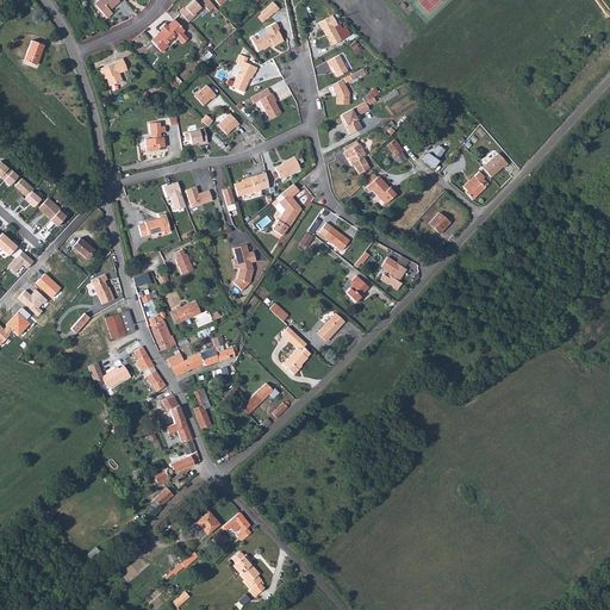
[(111,10),(119,1),(118,0),(98,0),(94,4),(107,18),(112,13),(109,10),(110,8),(111,10)]
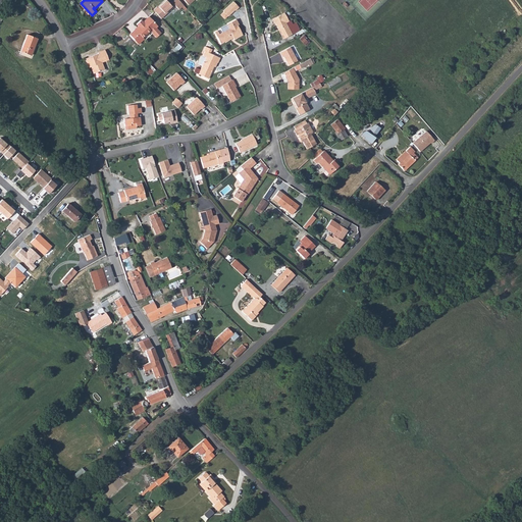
[(184,5),(177,0),(174,0),(172,2),(171,2),(169,4),(165,0),(164,0),(157,8),(156,7),(153,10),(161,18),(175,6),(178,10),(184,5)]
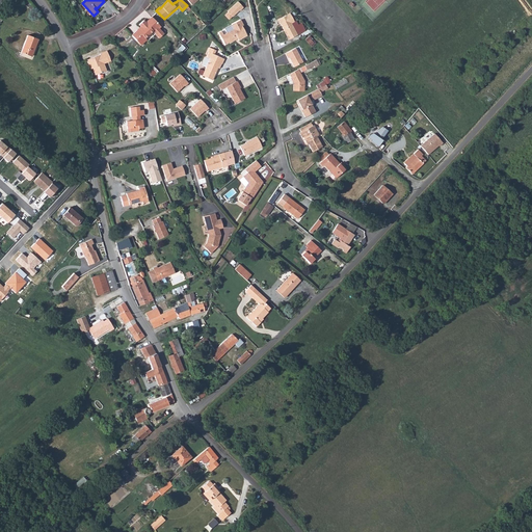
[(238,1),(228,11),(228,12),(232,17),(239,10),(243,7),(238,1)]
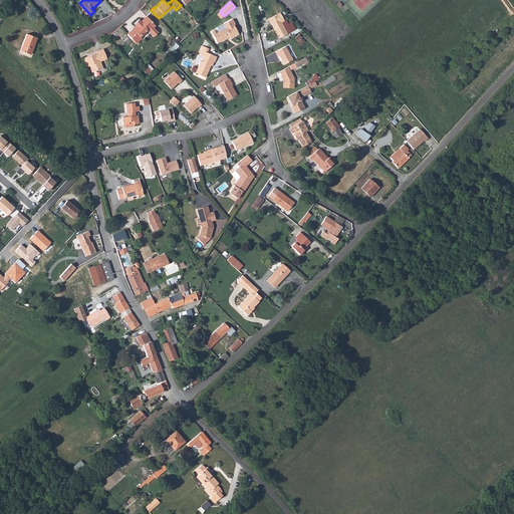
[(284,21),(280,13),(268,19),(270,23),(271,23),(273,28),(275,29),(276,31),(275,32),(279,38),(287,34),(281,22),(284,21)]
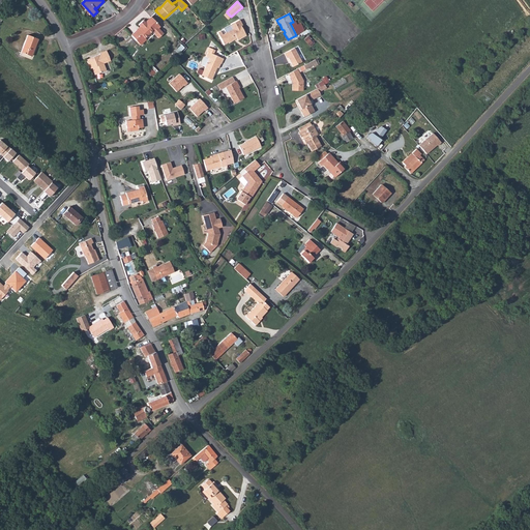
[(138,39),(142,43),(146,39),(145,38),(152,31),(158,37),(164,33),(158,28),(160,26),(151,17),(145,23),(143,21),(138,25),(140,27),(139,28),(140,29),(138,31),(137,30),(131,35),(137,41),(138,39)]
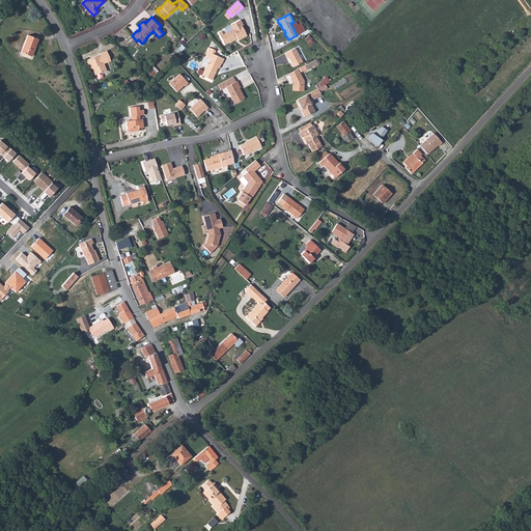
[(223,34),(221,31),(218,33),(224,45),(229,43),(238,38),(239,40),(247,35),(242,26),(243,25),(240,20),(230,25),(233,29),(223,34)]
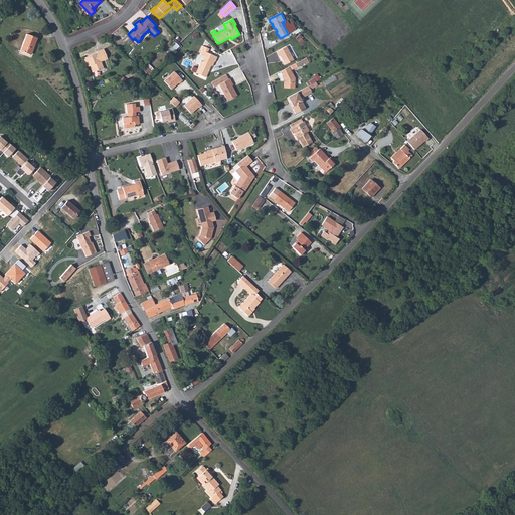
[(36,38),(26,34),(20,51),(29,54),(31,49),(32,49),(36,38)]
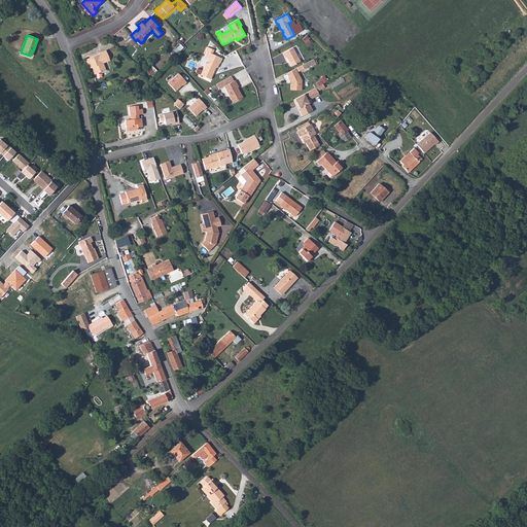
[(205,57),(208,58),(200,75),(210,79),(215,67),(217,68),(219,63),(220,64),(222,59),(212,54),(214,50),(207,47),(206,51),(207,51),(205,57)]
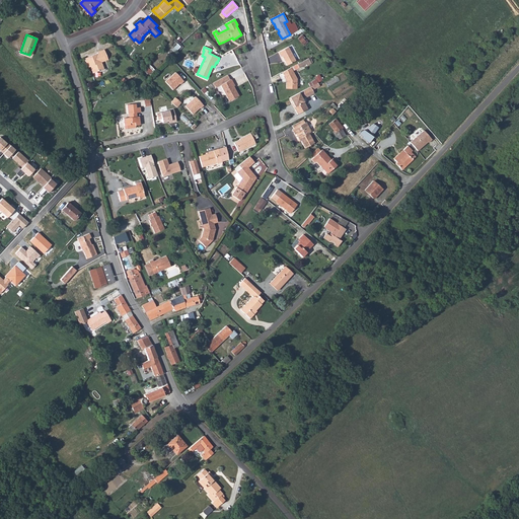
[(295,61),(288,47),(278,53),(281,58),(282,57),(287,66),(295,61)]
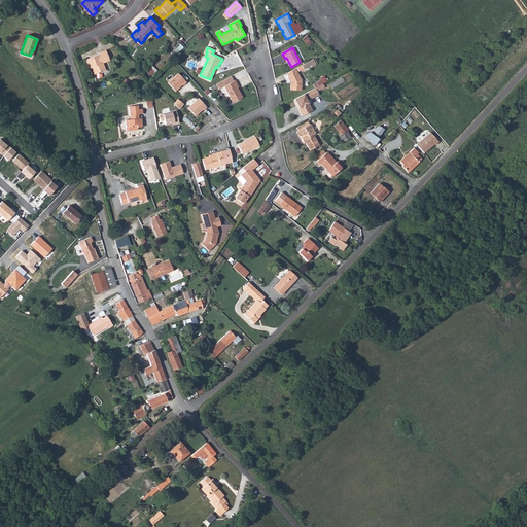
[(99,54),(99,55),(85,60),(90,69),(92,68),(94,74),(105,70),(103,63),(109,61),(105,50),(99,54)]
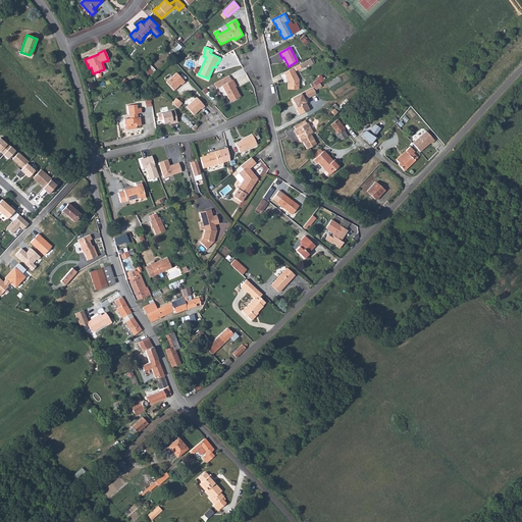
[(313,64),(310,59),(299,65),(301,68),(308,64),(308,66),(313,64)]
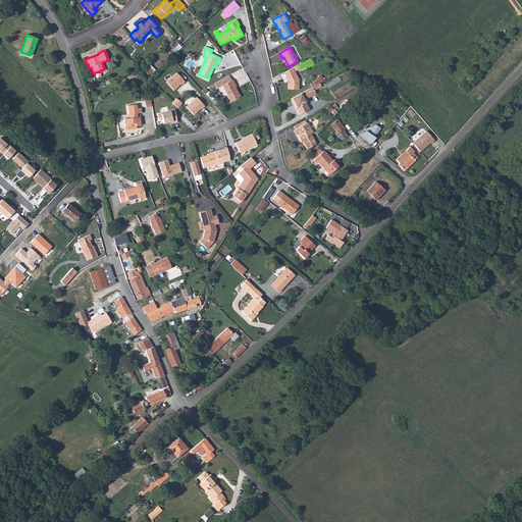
[(298,90),(299,80),(293,68),(283,72),(285,76),(289,82),(288,90),(298,90)]
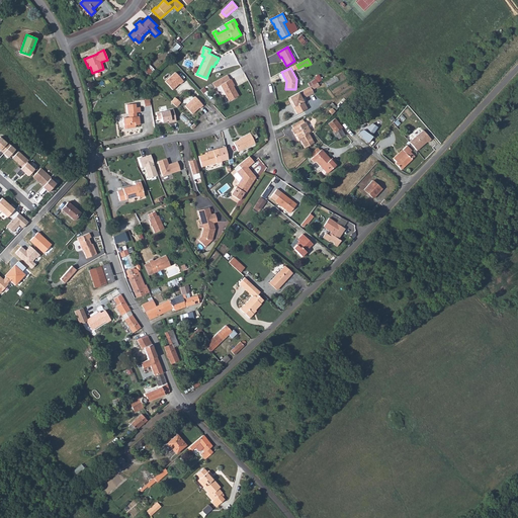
[(183,81),(175,72),(165,82),(172,90),(179,83),(180,84),(183,81)]
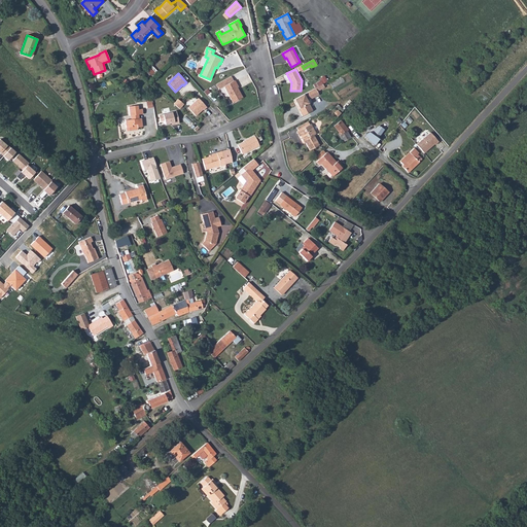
[(220,89),(223,86),(233,103),(243,98),(237,88),(239,88),(235,80),(234,81),(231,76),(218,83),(220,89)]
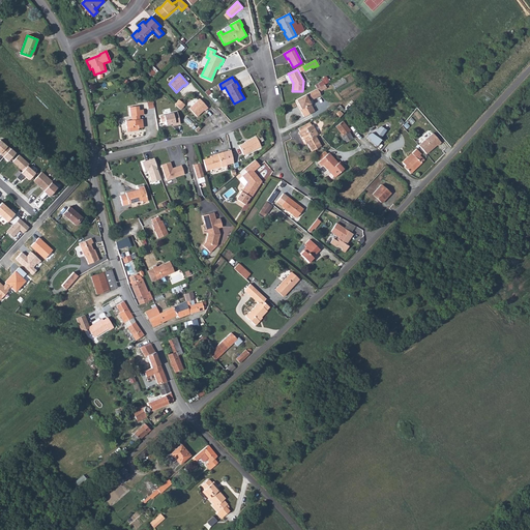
[(317,88),(308,93),(313,99),(321,95),(317,88)]
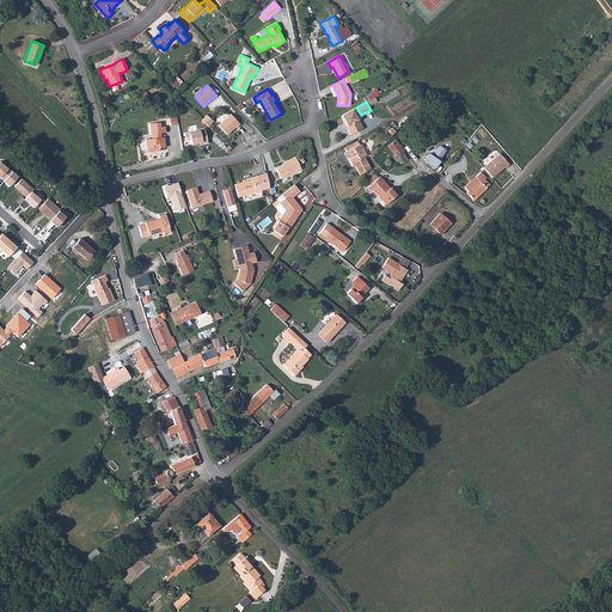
[(350,135),(362,128),(353,109),(341,116),(343,122),(344,121),(349,129),(348,129),(350,135)]
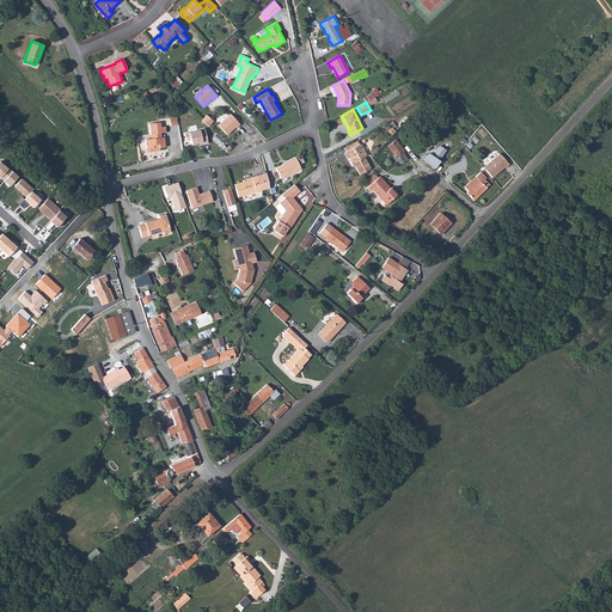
[(231,114),(218,126),(227,135),(236,127),(237,128),(240,124),(231,114)]
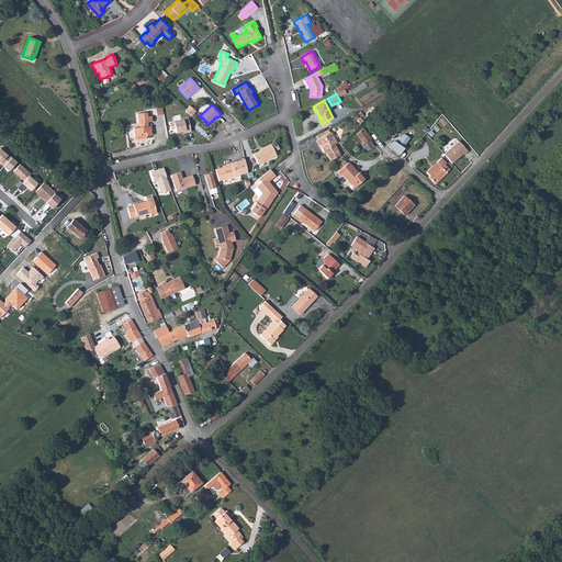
[(186,111),(192,116),(194,113),(197,111),(193,109),(190,105),(186,111)]
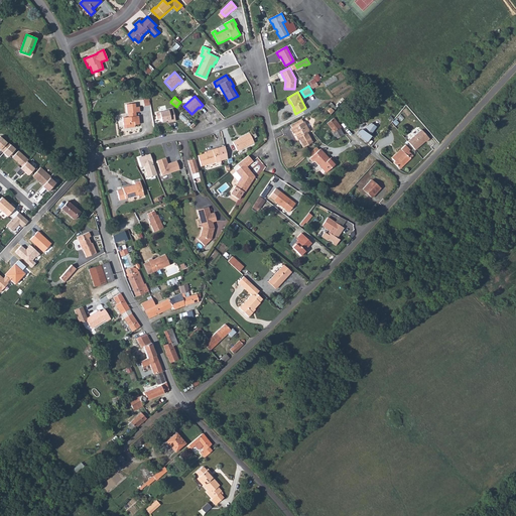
[(135,107),(135,103),(126,105),(127,113),(129,113),(129,117),(122,118),(123,125),(129,124),(129,128),(135,127),(134,124),(139,124),(138,116),(136,116),(135,112),(140,112),(139,107),(135,107)]
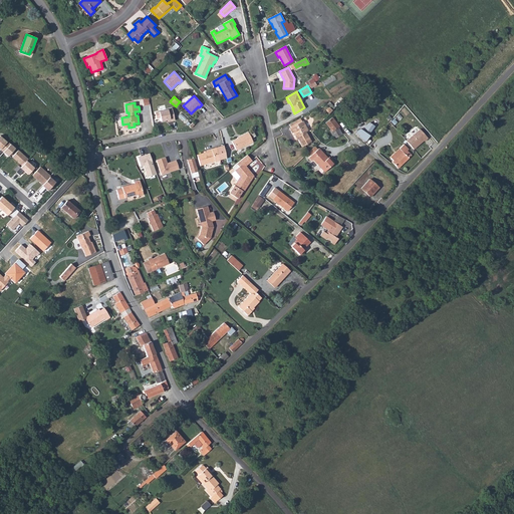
[(172,108),(155,112),(157,119),(160,118),(160,122),(167,120),(168,122),(175,120),(172,108)]
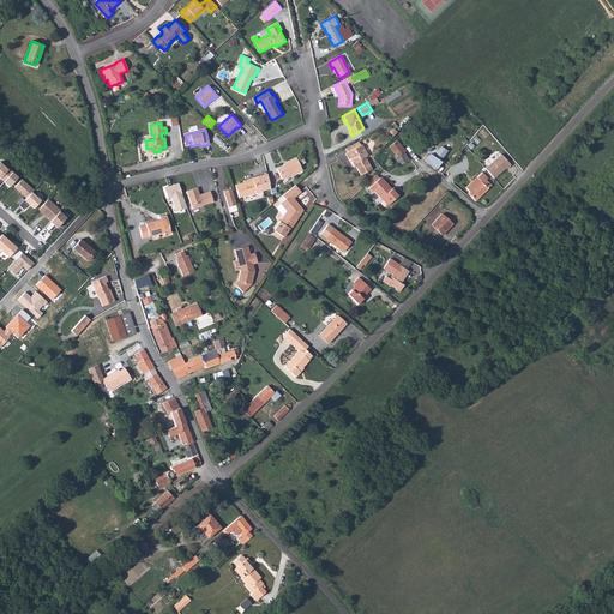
[(397,140),(389,146),(396,155),(393,156),(399,166),(409,161),(409,160),(404,152),(405,151),(397,140)]
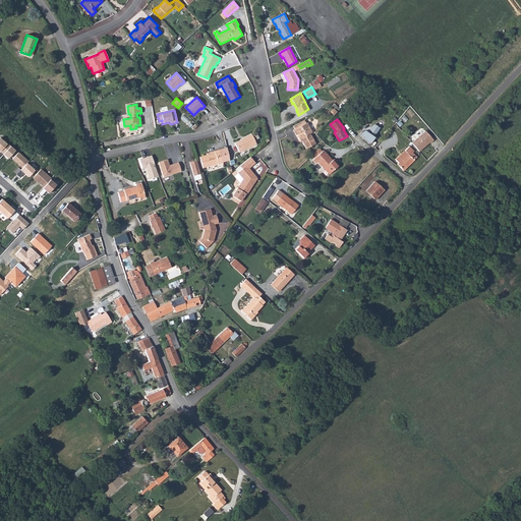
[(294,129),(293,130),(296,135),(297,134),(299,139),(300,138),(306,149),(315,143),(310,133),(312,132),(307,122),(306,123),(304,120),(293,126),(294,129)]
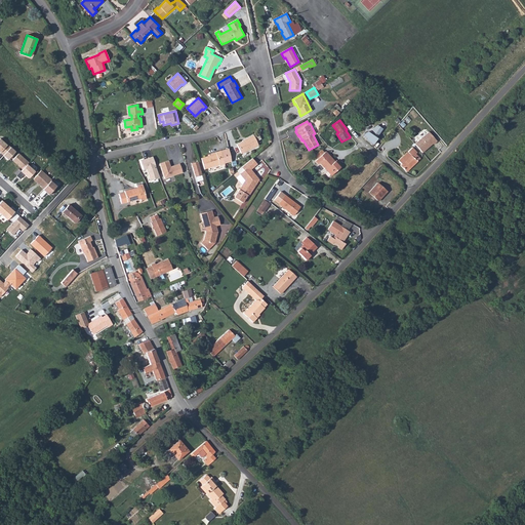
[(366,138),(365,139),(373,145),(377,138),(376,137),(382,129),(376,124),(370,133),(367,131),(363,136),(366,138)]
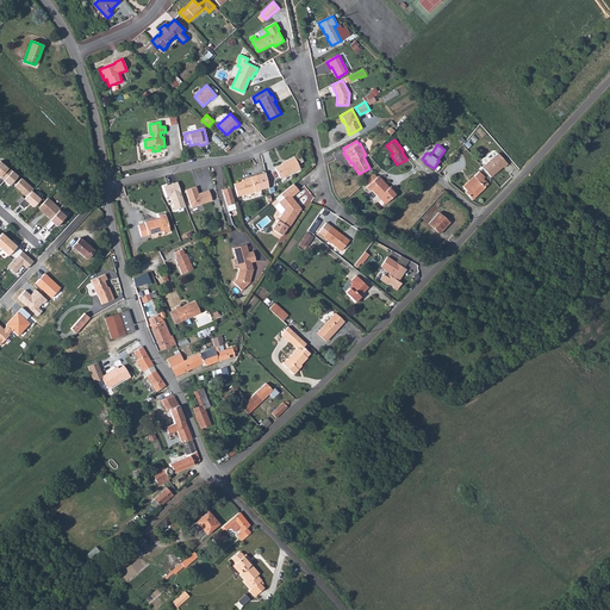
[(498,153),(481,167),(491,178),(503,167),(504,168),(509,165),(498,153)]
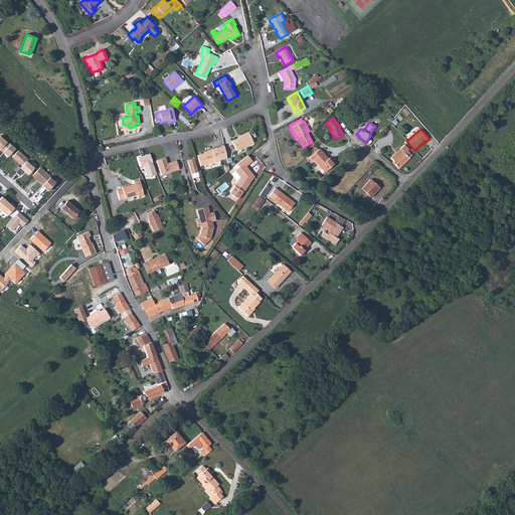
[(239,137),(240,138),(232,142),(236,151),(253,143),(248,133),(239,137)]
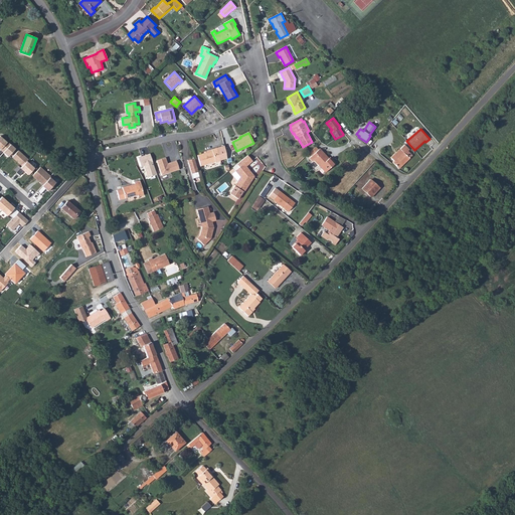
[(7,142),(6,143),(0,149),(0,155),(3,153),(7,157),(14,149),(7,142)]
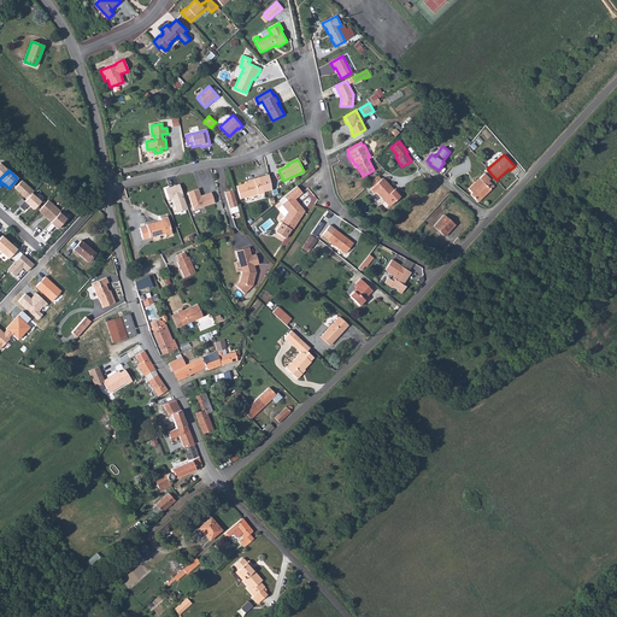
[(469,189),(472,193),(470,194),(477,203),(494,187),(488,181),(491,180),(485,174),(469,189)]
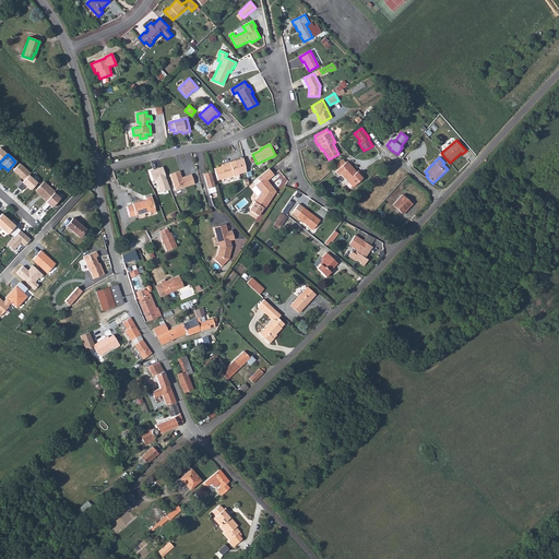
[(229,162),(229,164),(214,168),(217,180),(234,176),(237,175),(246,171),(241,158),(229,162)]
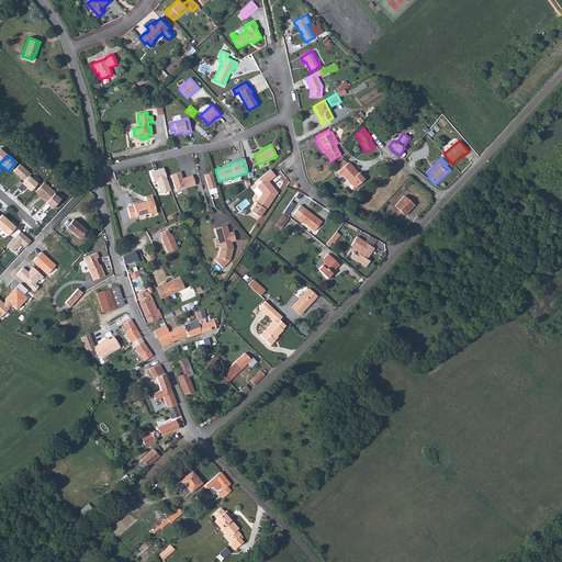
[(340,170),(347,164),(345,160),(337,167),(340,170)]
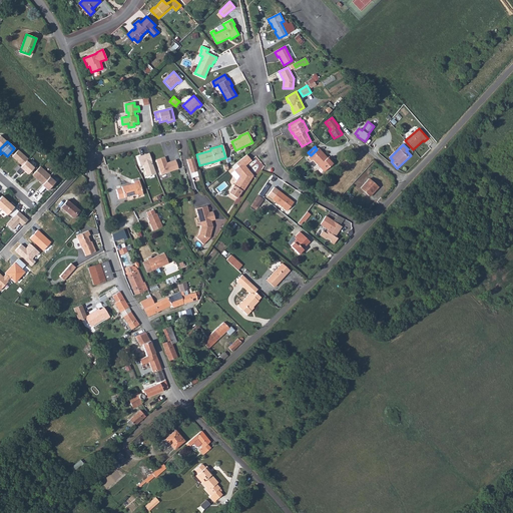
[(311,155),(308,157),(311,160),(313,159),(324,171),(334,162),(330,158),(329,159),(318,148),(317,149),(311,155)]
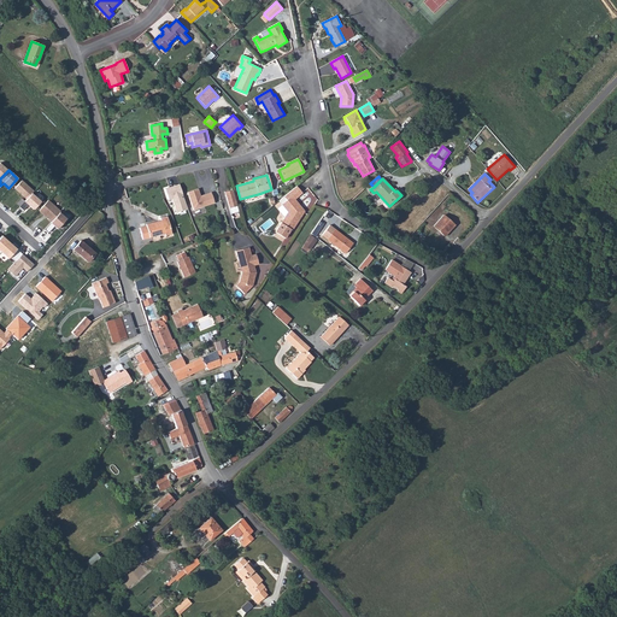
[(27,199),(31,193),(33,192),(22,181),(15,188),(27,199)]
